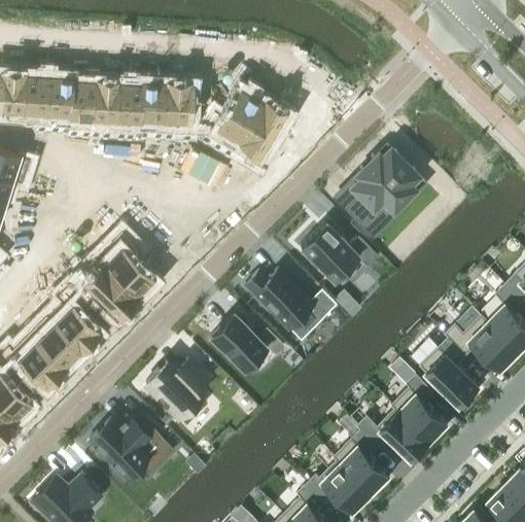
[(0,73),(0,76),(0,123),(24,125),(25,119),(24,119),(26,75),(0,73)]
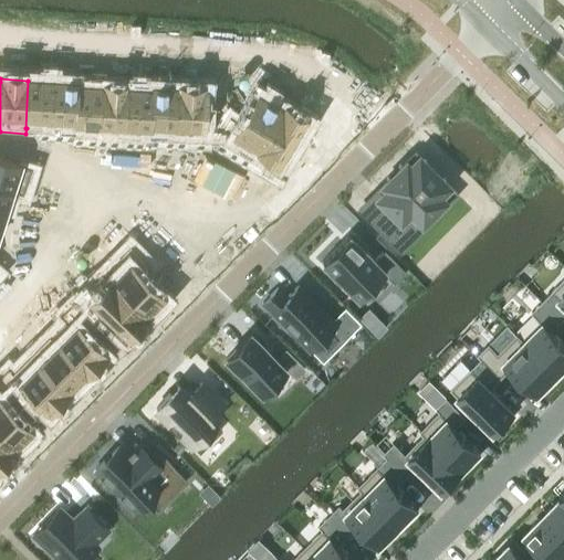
[(28,81),(25,128),(27,128),(49,129),(50,130),(53,82),(28,81)]
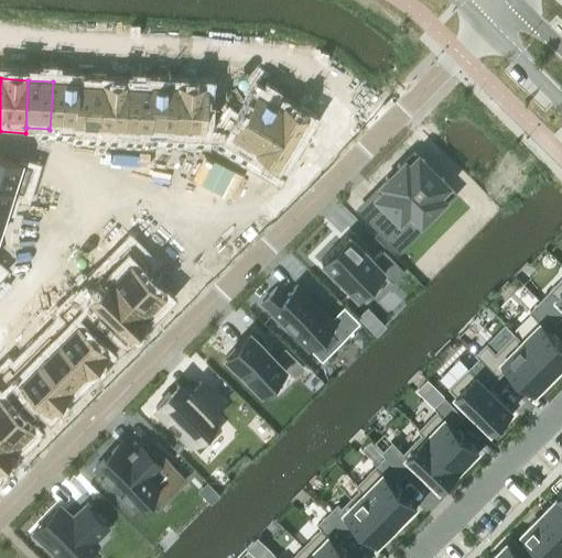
[(49,129),(49,134),(76,137),(76,133),(75,133),(78,86),(79,86),(79,84),(53,81),(50,130),(49,129)]
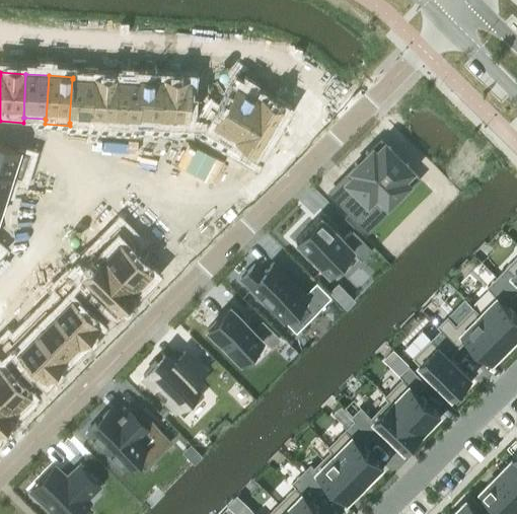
[(72,79),(69,123),(70,123),(91,125),(92,125),(94,80),(73,79),(72,79)]
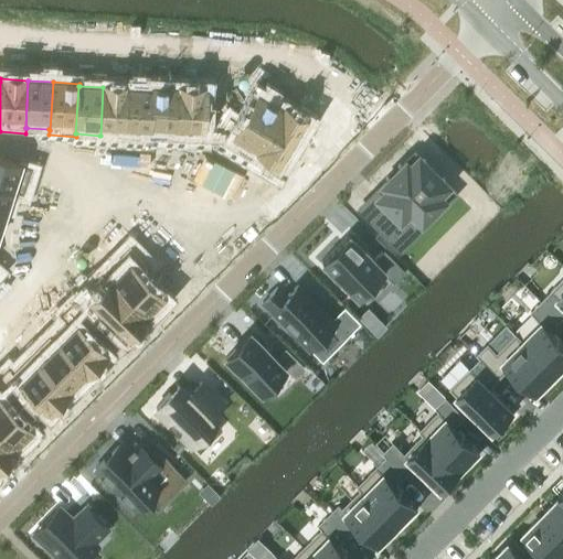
[(99,136),(98,140),(125,142),(128,89),(103,87),(101,136),(99,136)]
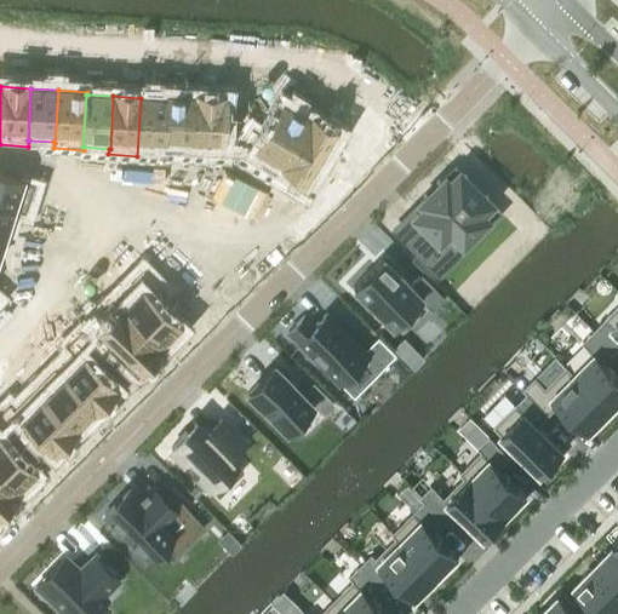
[(169,99),(165,155),(166,155),(193,156),(196,98),(167,96),(167,99),(169,99)]
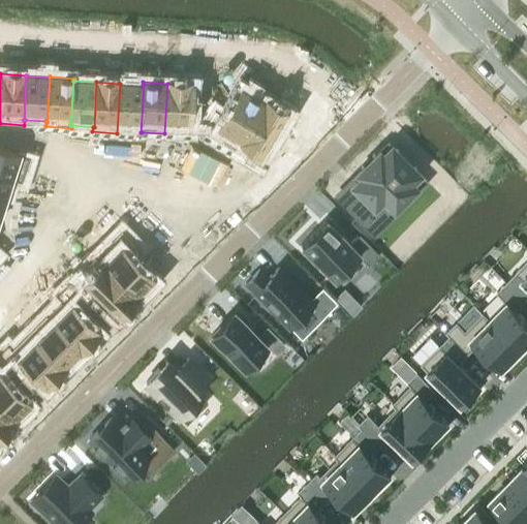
[(120,84),(117,133),(142,134),(142,132),(141,132),(144,85),(143,85),(120,84)]
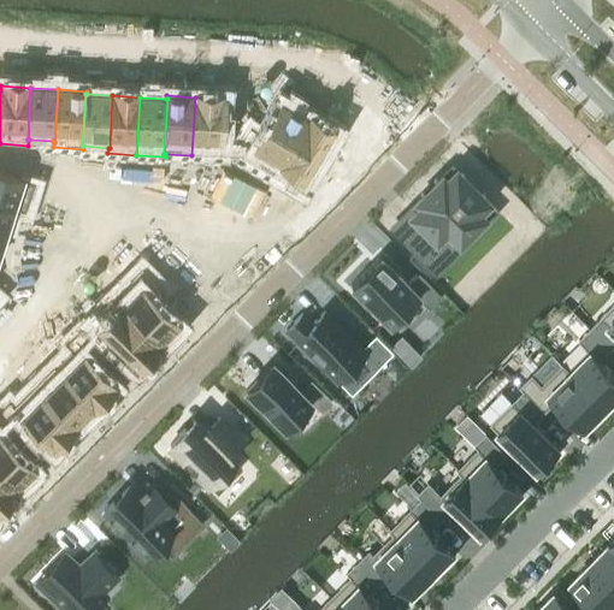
[(195,98),(192,155),(222,158),(225,99),(195,98)]
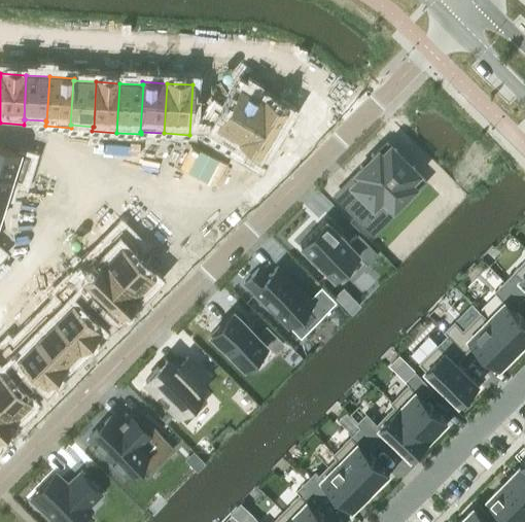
[(214,112),(202,133),(235,152),(265,103),(264,103),(242,90),(225,118),(214,112)]
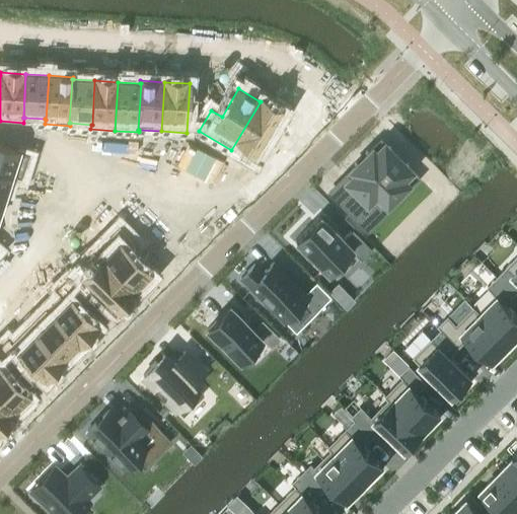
[(261,101),(231,150),(265,170),(277,149),(266,143),(283,114),(261,100),(260,101),(261,101)]
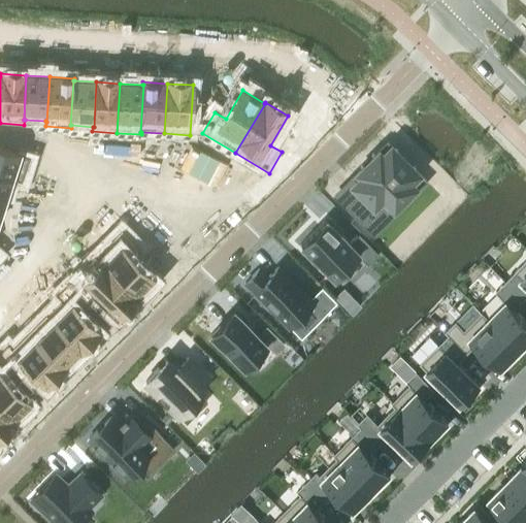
[(201,110),(195,121),(202,125),(208,115),(201,110)]
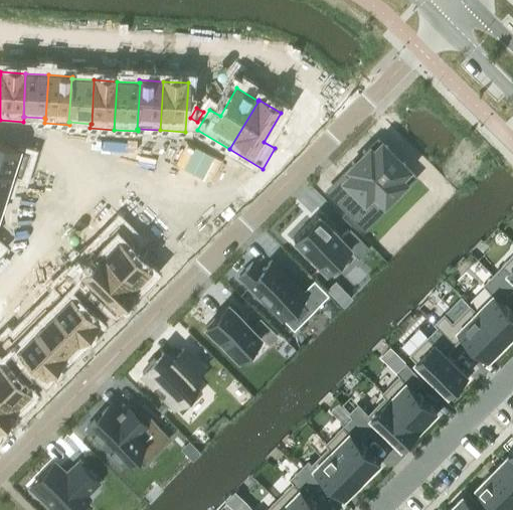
[(14,133),(10,144),(18,147),(22,135),(14,133)]
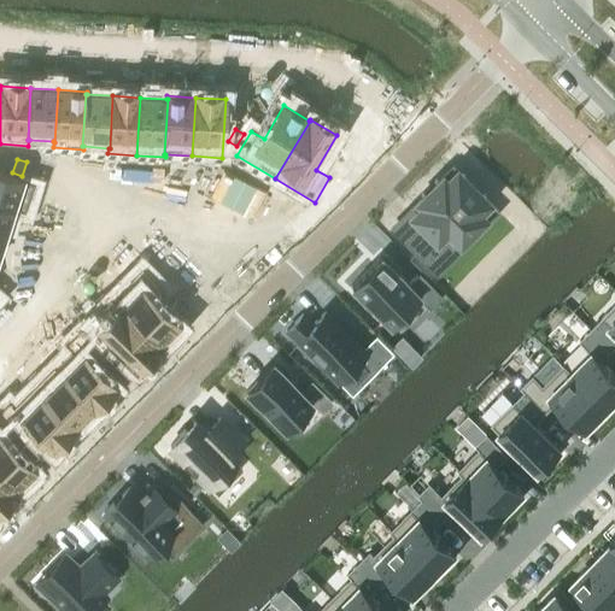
[(27,162),(22,176),(31,178),(35,165),(27,162)]
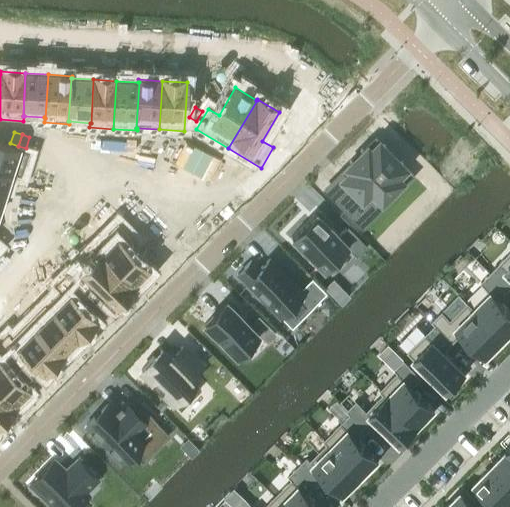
[(58,143),(58,155),(66,156),(66,144),(58,143)]
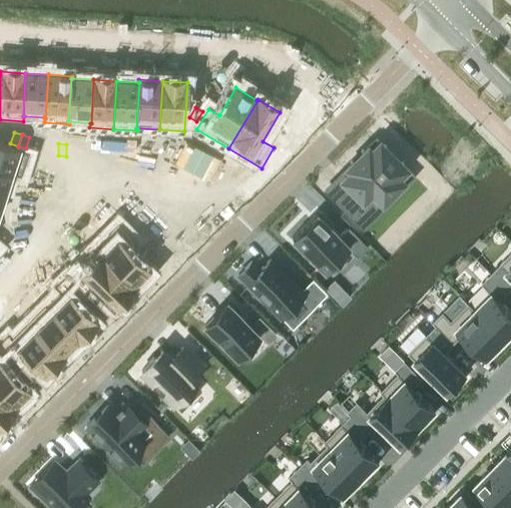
[(66,144),(66,156),(74,156),(74,144),(66,144)]
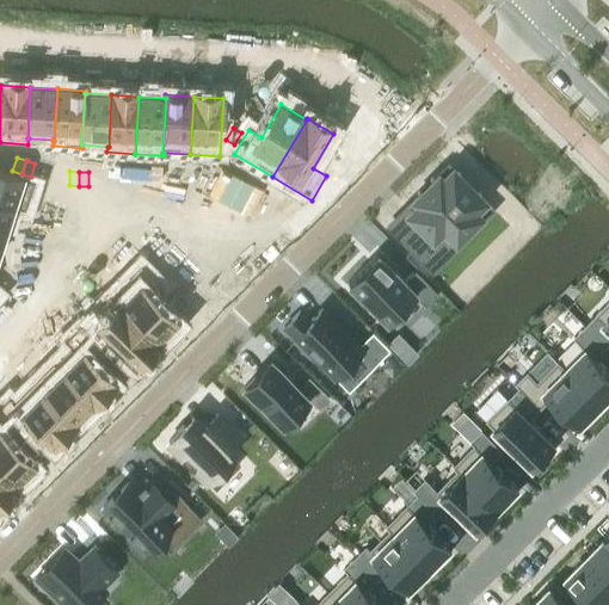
[(0,174),(0,204),(16,210),(16,211),(26,215),(35,186),(0,174)]
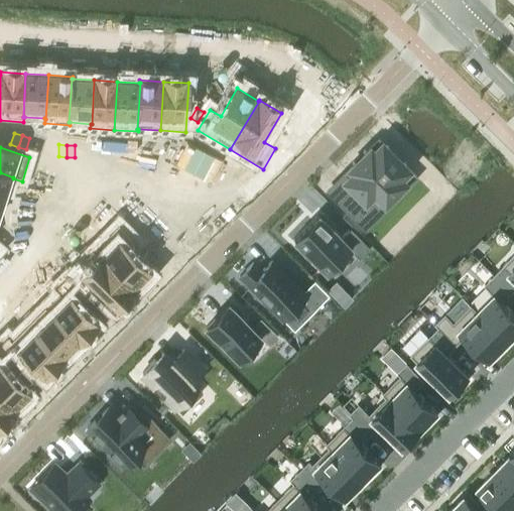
[(105,147),(104,159),(112,160),(113,148),(105,147)]
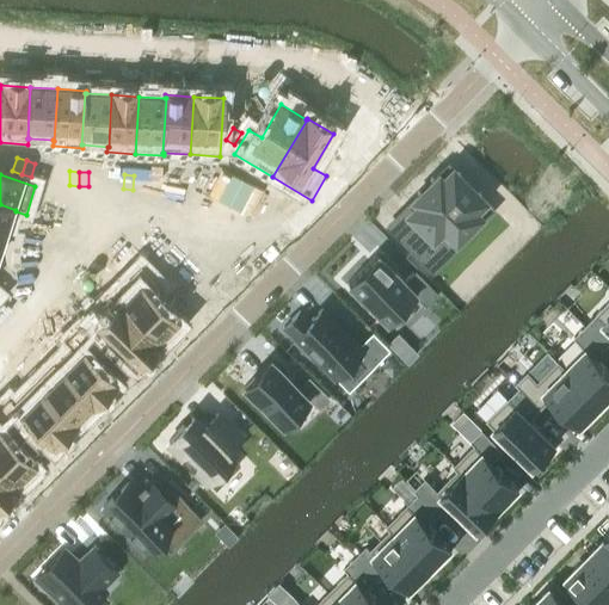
[(134,176),(133,190),(142,190),(143,176),(134,176)]
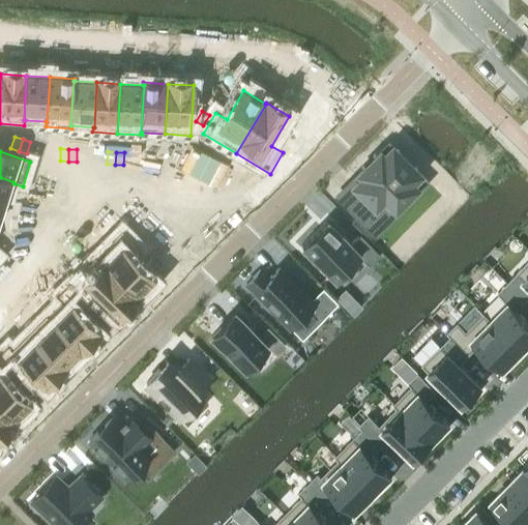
[(363,197),(347,212),(377,242),(378,241),(368,230),(390,207),(396,212),(416,192),(411,186),(419,178),(416,174),(417,173),(416,171),(414,173),(398,156),(400,154),(399,153),(397,155),(393,152),(384,161),(381,157),(377,161),(376,158),(374,161),(376,163),(365,172),(364,171),(362,172),(364,174),(361,177),(364,181),(356,190),(363,197)]
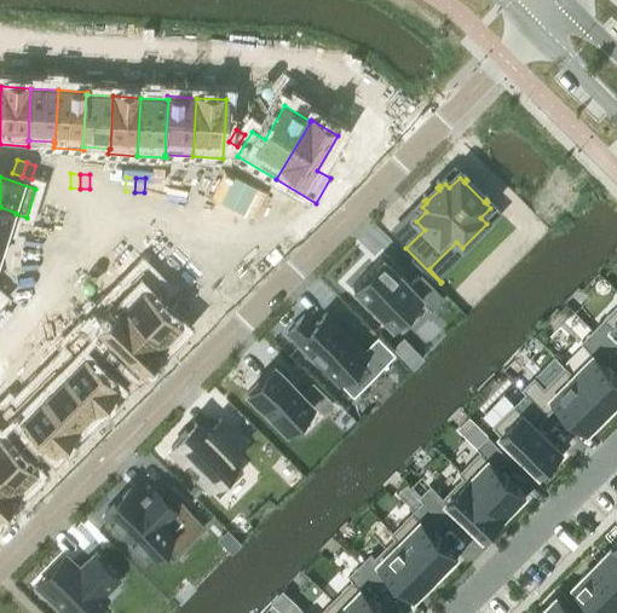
[(163,179),(162,194),(172,194),(173,179),(163,179)]
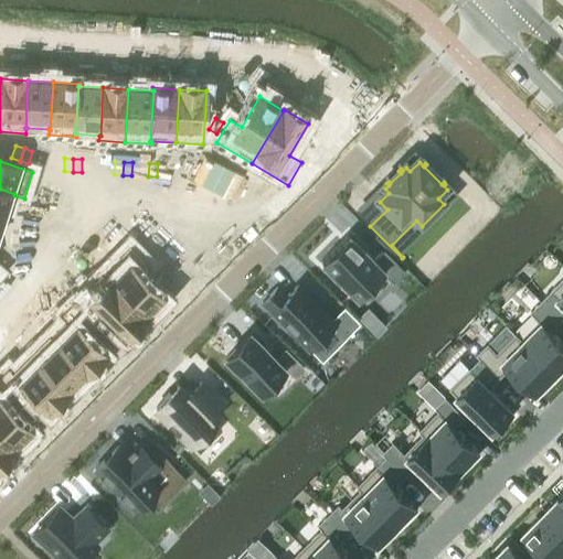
[(0,189),(0,215),(7,218),(14,195),(14,194),(0,189)]
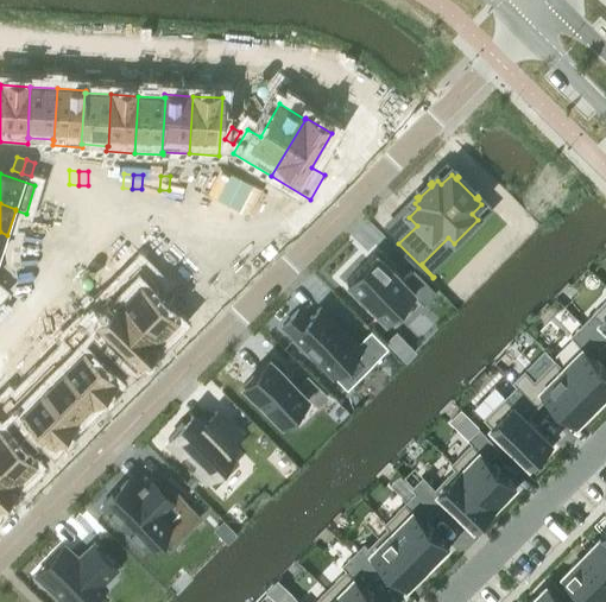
[(50,210),(48,219),(61,223),(64,214),(50,210)]
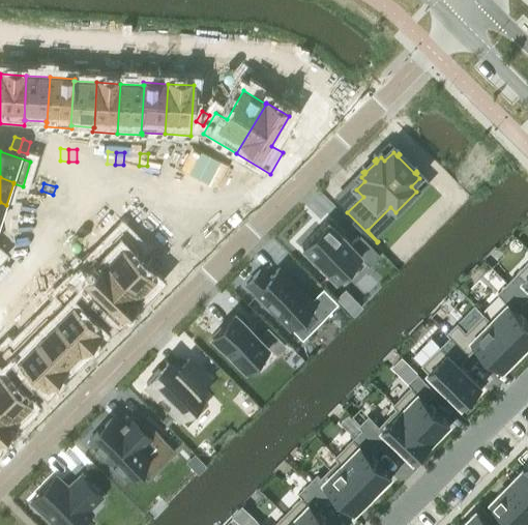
[(41,191),(38,199),(51,203),(53,195),(41,191)]
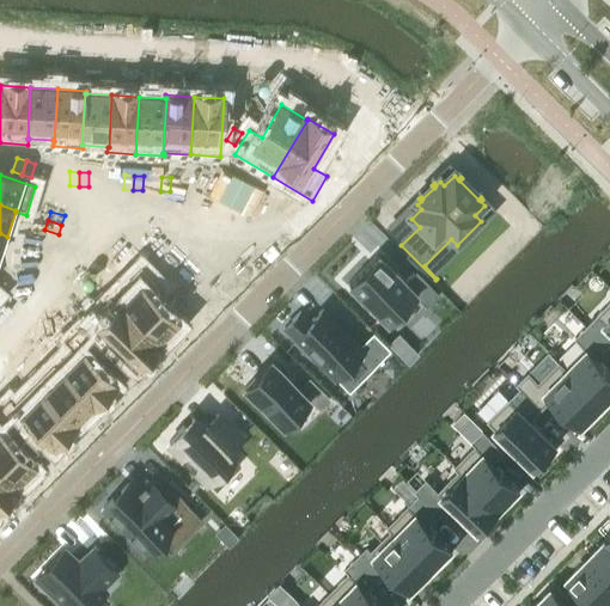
[(263,246),(252,257),(260,263),(270,253),(263,246)]
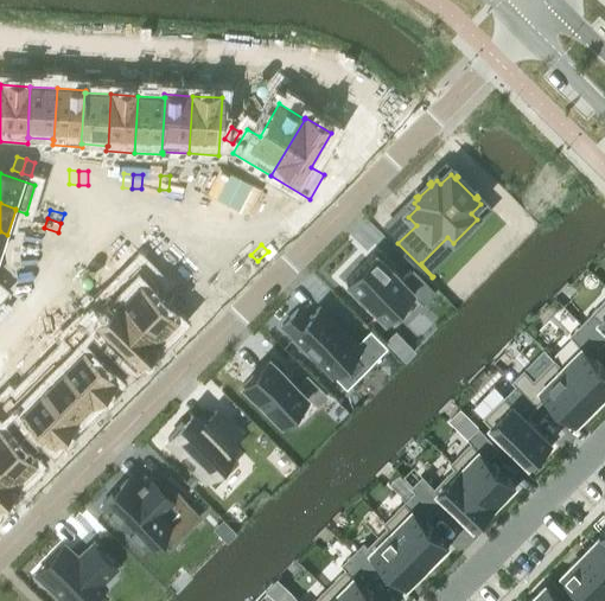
[(375,259),(346,287),(386,326),(413,299),(424,309),(435,298),(414,275),(403,286),(375,259)]
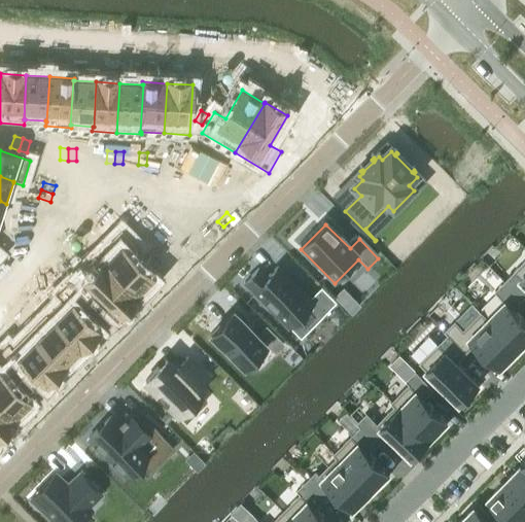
[(103,266),(102,267),(136,301),(137,300),(154,282),(131,258),(140,249),(123,233),(112,243),(119,250),(103,266)]
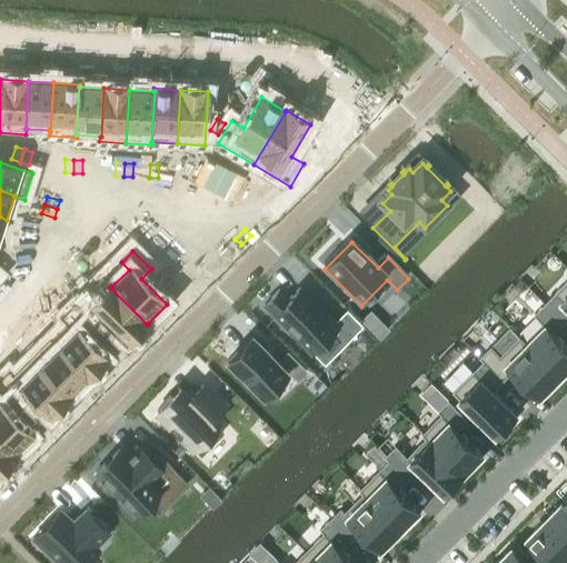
[(79,257),(72,263),(82,272),(88,267),(79,257)]
